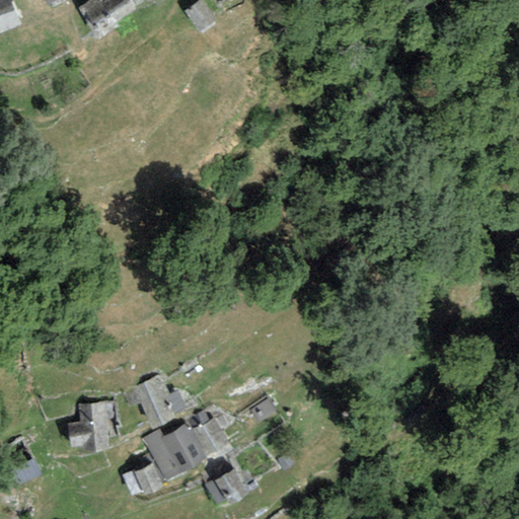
[(12,0),(0,0),(0,25),(19,18),(12,0)]
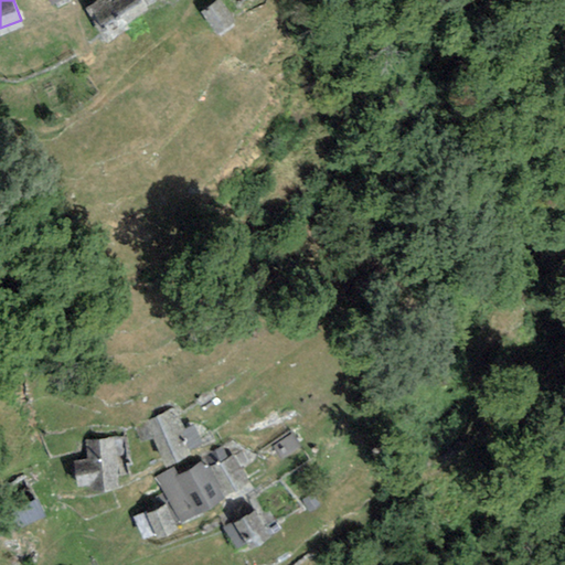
[(147,4),(142,0),(93,0),(89,2),(107,30),(147,4)]
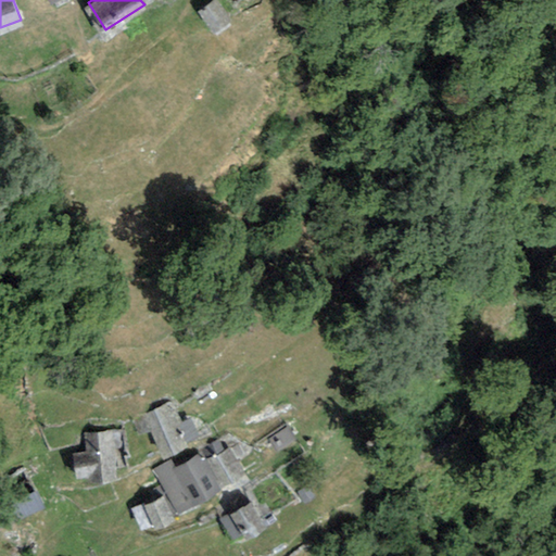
[(235,16),(219,0),(210,0),(198,11),(216,33),(235,16)]
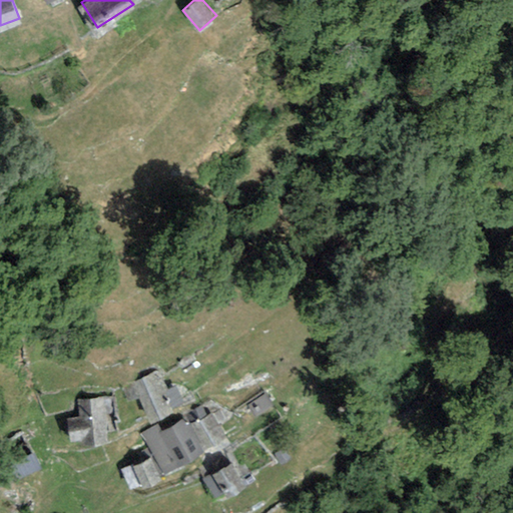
[(157,371),(133,383),(151,419),(185,402),(177,384),(166,390),(157,371)]
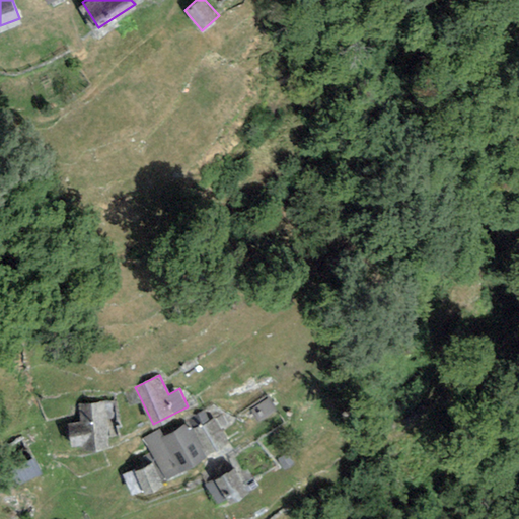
[(117,401),(80,404),(81,421),(68,422),(69,449),(108,446),(107,418),(118,417),(117,401)]
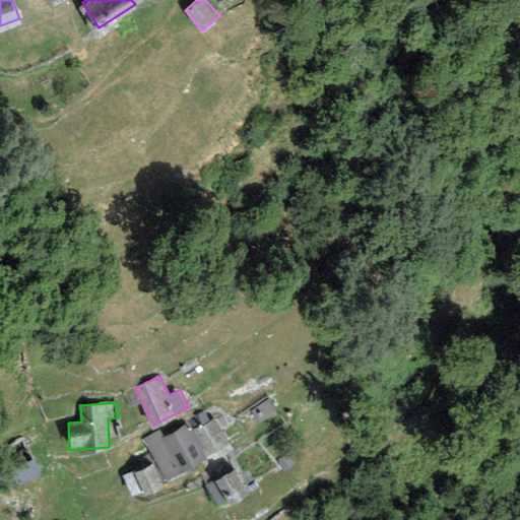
[(214,418),(196,430),(209,453),(228,442),(214,418)]
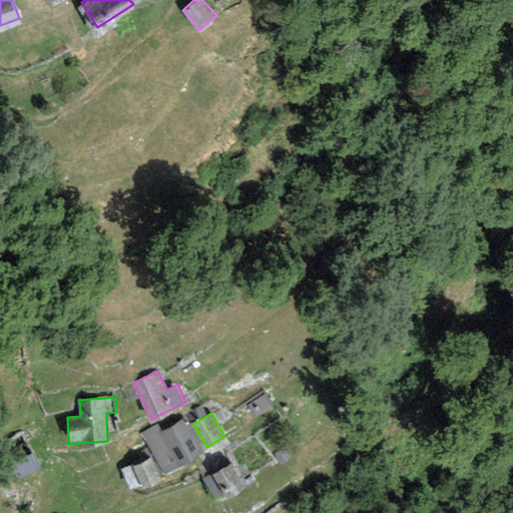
[(160,423),(142,434),(164,472),(203,450),(185,418),(164,430),(160,423)]
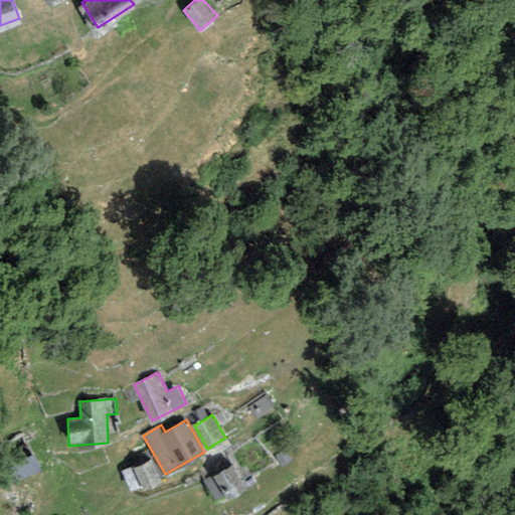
[(28,444),(0,459),(0,490),(0,491),(41,468),(28,444)]
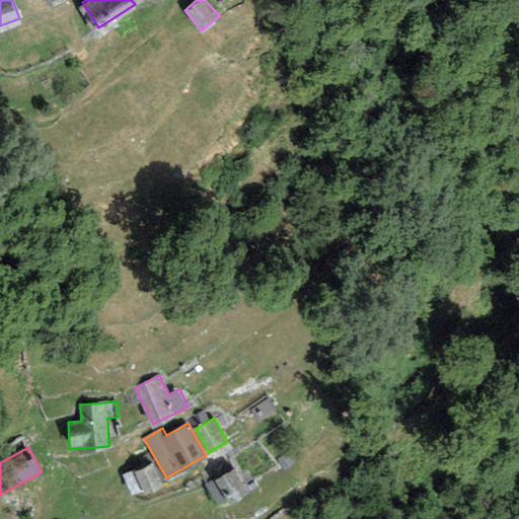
[(161,483),(152,462),(124,473),(132,494),(161,483)]
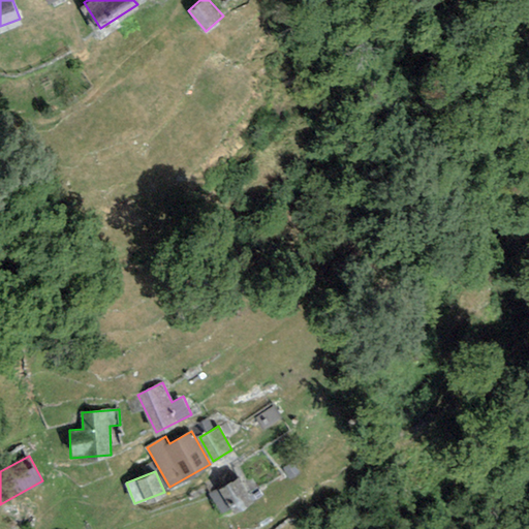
[(253,498),(238,474),(209,492),(221,511),(231,505),(235,510),(253,498)]
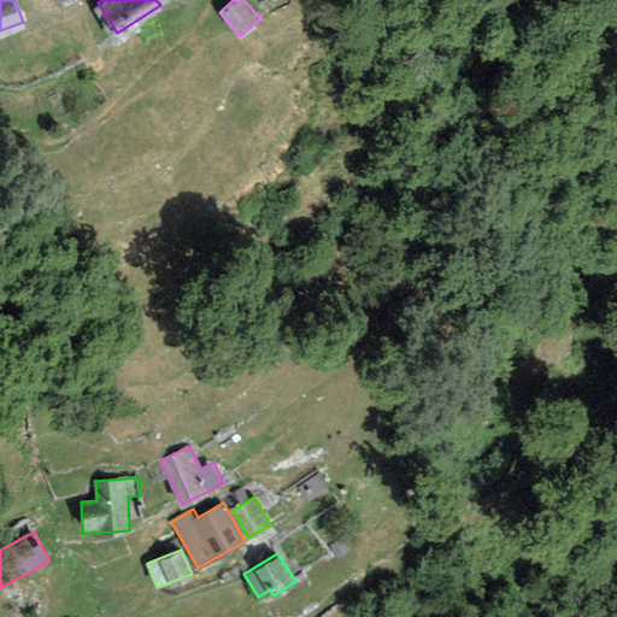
All buildings are outlined.
